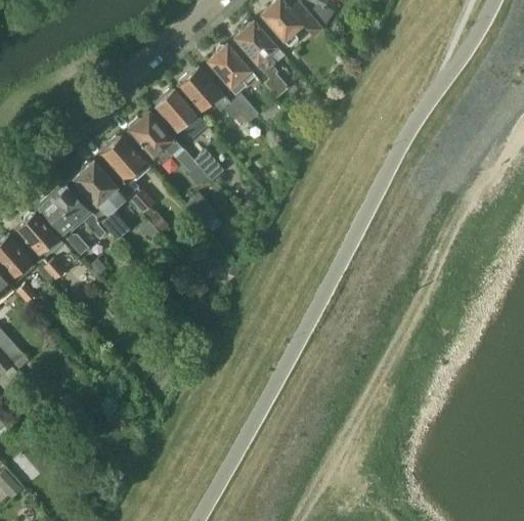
[(280,0),(276,0),(259,15),(282,42),(288,47),(297,39),(292,34),(302,25),(313,37),(321,30),(308,15),(297,2),(289,9),(280,0)]
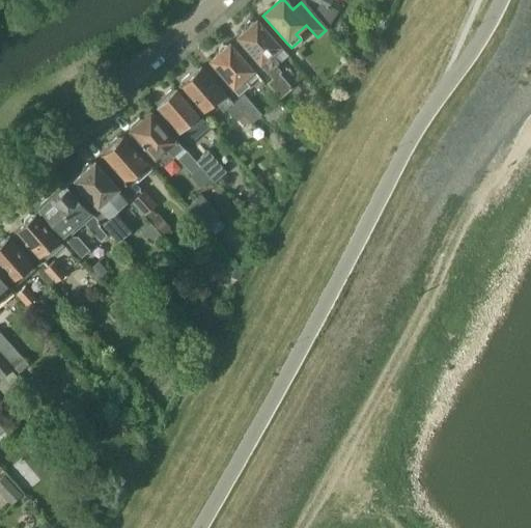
[(326,30),(337,14),(329,9),(334,1),(332,0),(307,0),(318,6),(312,16),(326,30)]
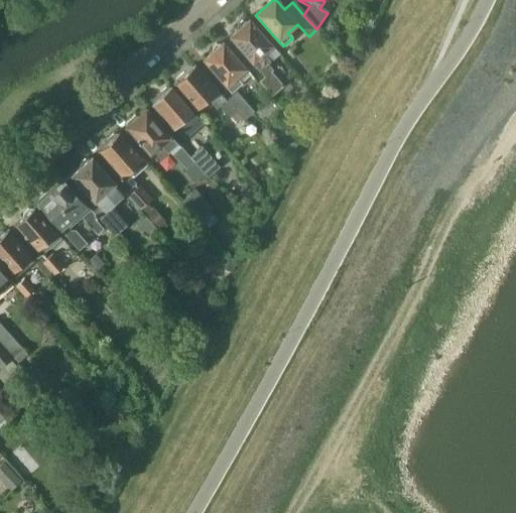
[(237,30),(229,37),(252,65),(252,66),(263,79),(258,84),(271,99),(283,89),(265,68),(270,65),(279,56),(271,47),(272,47),(249,20),(246,22),(242,22),(238,26),(237,30)]
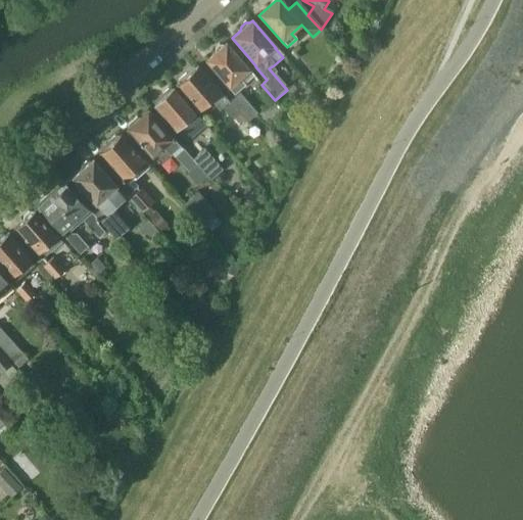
[(216,53),(205,61),(229,88),(234,95),(253,78),(248,72),(249,71),(226,44),(223,47),(219,47),(216,50),(216,53)]
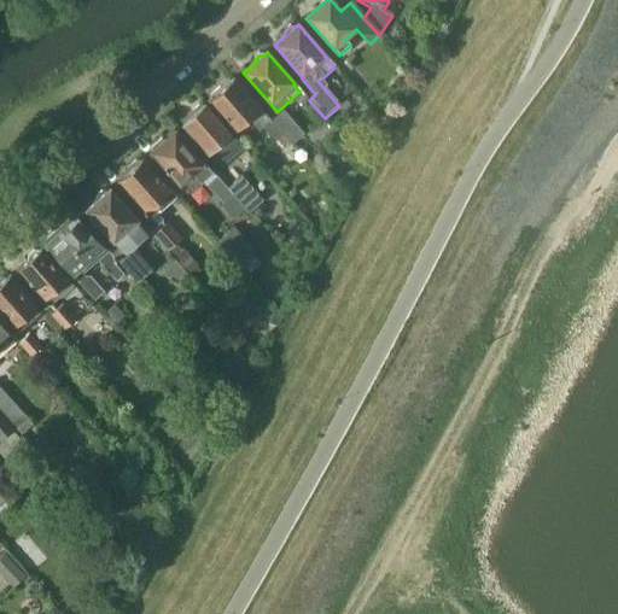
[(269,122),(260,111),(261,110),(251,99),(250,100),(233,81),(210,101),(237,132),(249,121),(258,132),(261,129),(269,122)]
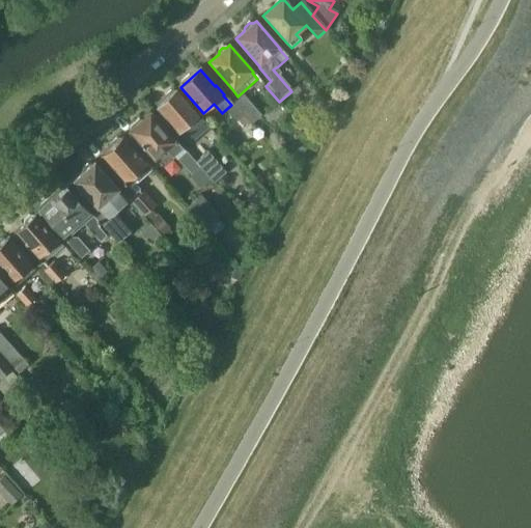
[(189,146),(208,129),(198,116),(198,115),(176,90),(156,108),(178,134),(189,146)]
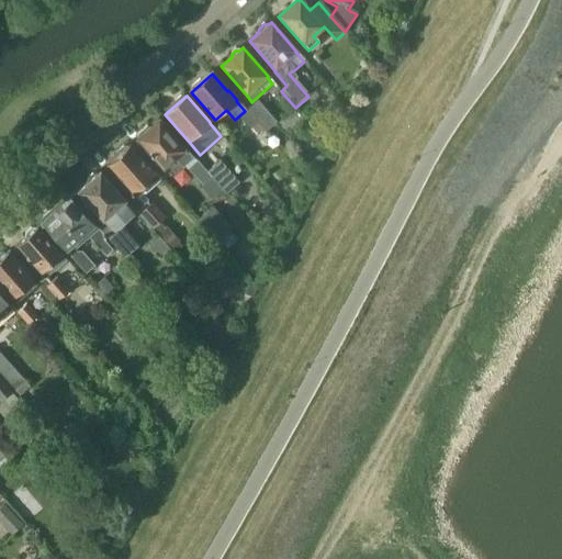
[(257,125),(262,131),(265,134),(276,124),(256,102),(247,110),(246,111),(257,125)]
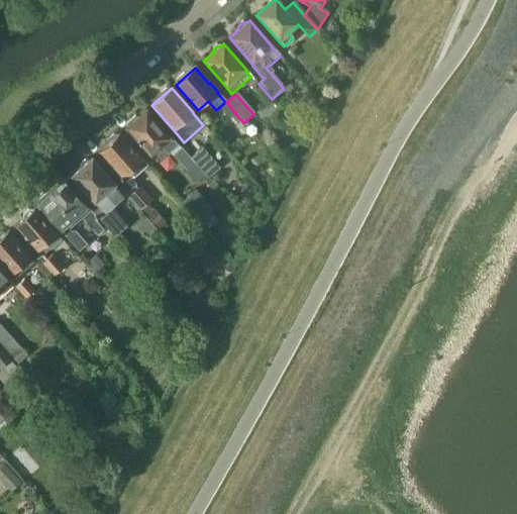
[(236,115),(226,102),(225,102),(218,108),(229,120),(230,119),(236,115)]
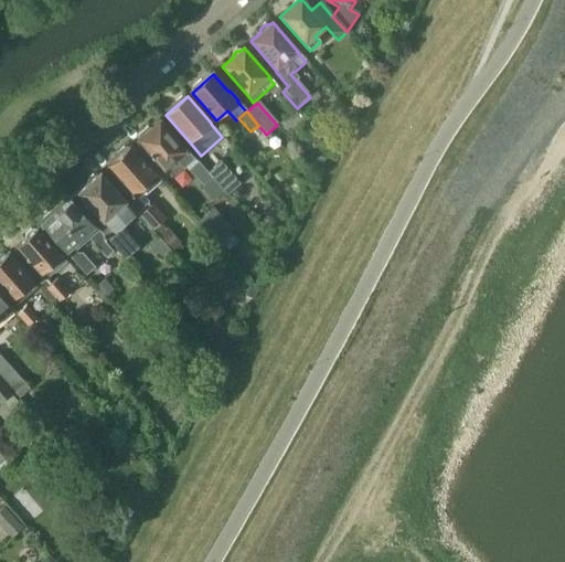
[(138,139),(138,140),(166,171),(171,178),(183,168),(193,159),(194,158),(188,151),(187,151),(160,120),(150,129),(148,129),(138,137),(138,139)]
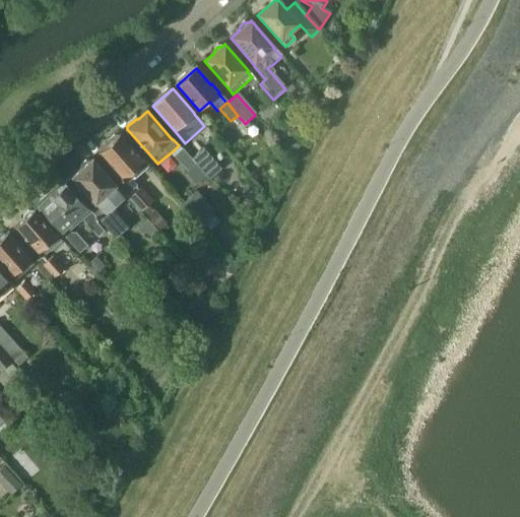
[(107,146),(100,152),(110,165),(108,166),(120,180),(124,185),(120,190),(125,197),(140,213),(147,207),(152,203),(140,189),(138,190),(135,188),(136,187),(133,182),(135,181),(133,179),(130,176),(128,173),(143,160),(131,146),(130,147),(119,136),(117,137),(114,137),(108,143),(107,146)]
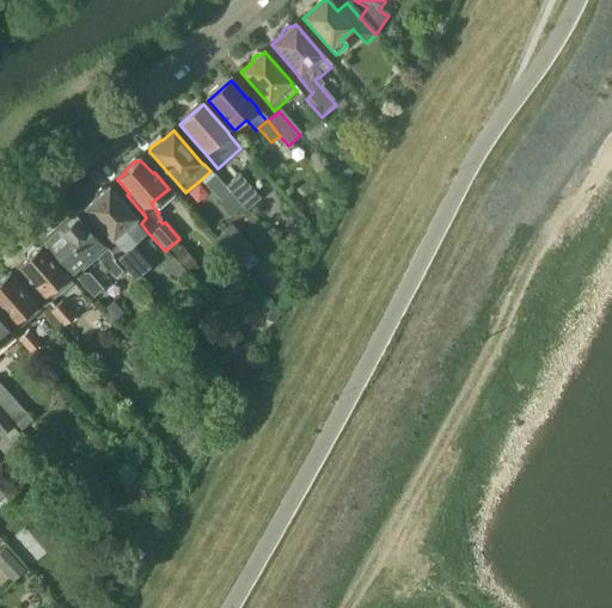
[(204,185),(220,204),(231,196),(225,189),(214,177),(204,185)]
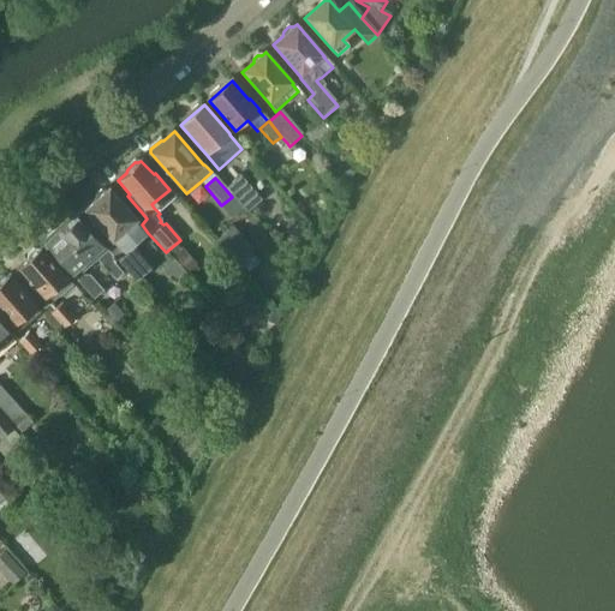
[(261,202),(240,178),(226,190),(232,197),(246,215),(261,202)]
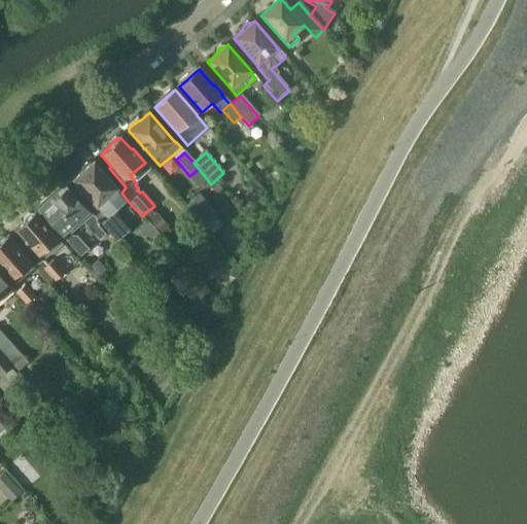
[(127,200),(120,193),(117,188),(93,162),(91,164),(88,164),(82,169),(81,172),(72,180),(96,207),(100,213),(95,217),(116,243),(120,239),(129,232),(116,217),(117,216),(113,211),(127,200)]
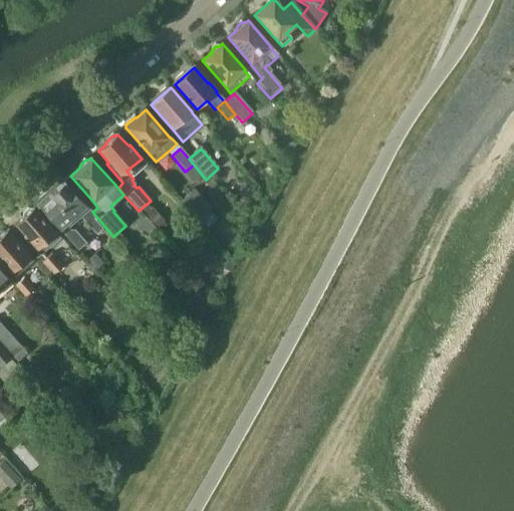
[(96,218),(64,181),(38,205),(62,232),(78,251),(85,244),(74,232),(68,231),(66,229),(80,217),(96,235),(102,230),(94,221),(96,218)]
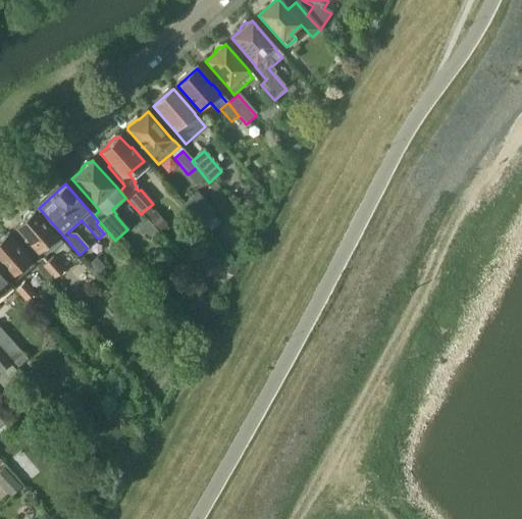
[(181,207),(199,227),(214,214),(197,194),(181,207)]
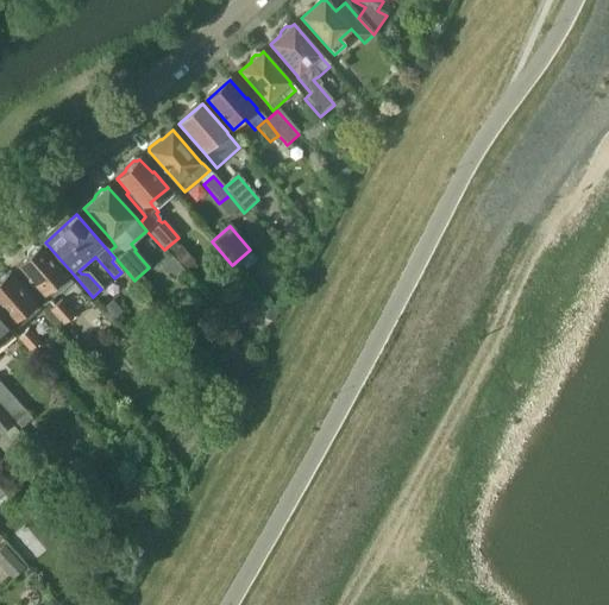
[(27,257),(17,266),(43,296),(49,303),(71,283),(67,277),(41,246),(38,249),(33,249),(27,253),(27,257)]
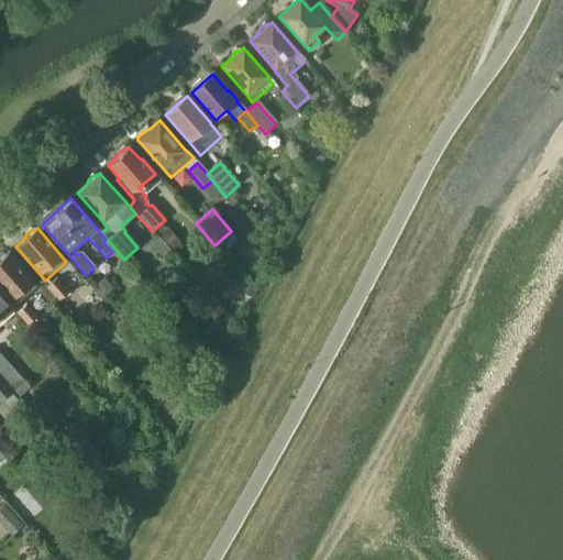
[(0,287),(11,299),(17,305),(36,287),(31,282),(32,282),(8,253),(4,255),(1,255),(0,256),(0,287)]
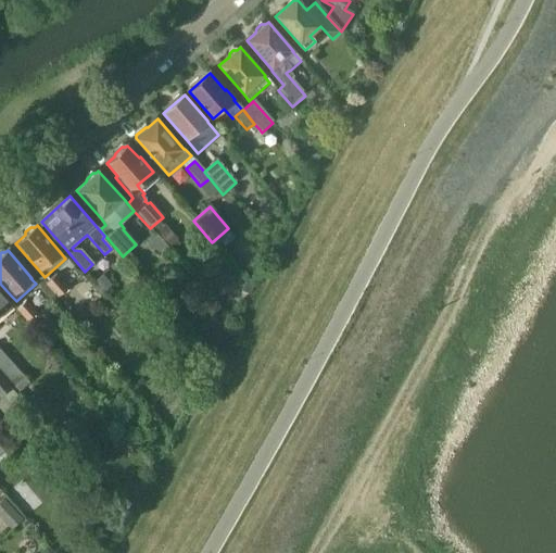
[(57,275),(46,284),(57,298),(67,289),(57,275)]
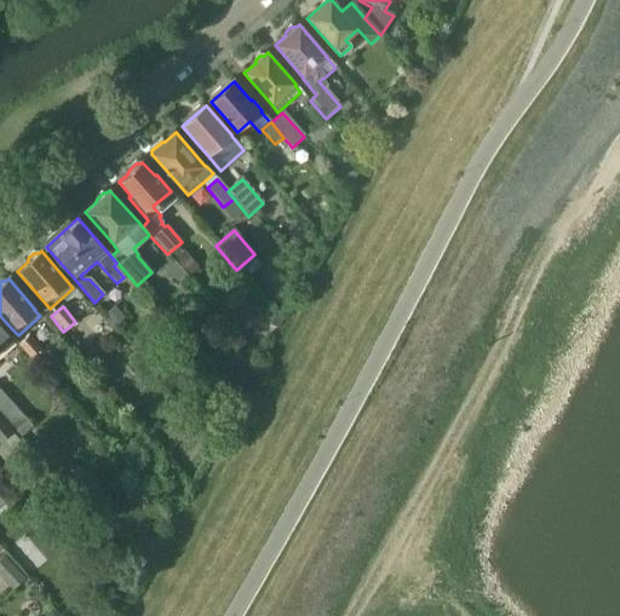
[(0,324),(0,352),(13,341),(6,334),(7,333),(0,324)]
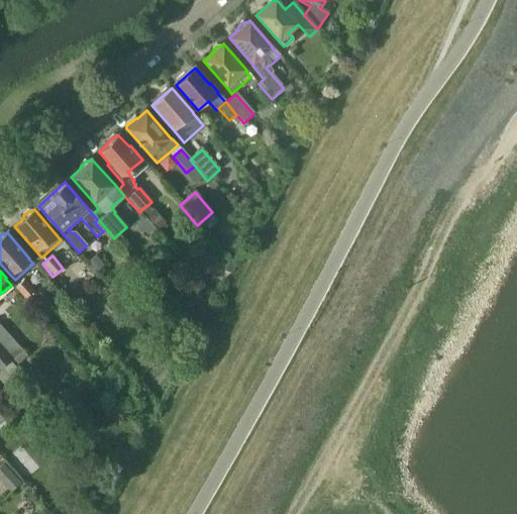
[(24,282),(15,288),(25,300),(33,293),(24,282)]
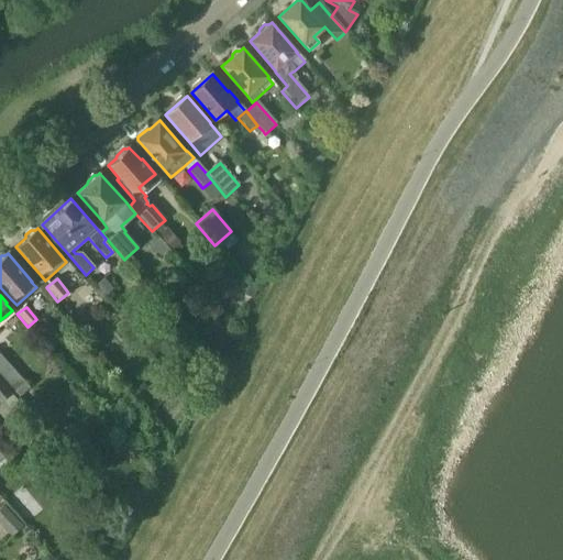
[(0,375),(21,399),(32,391),(0,354),(0,375)]
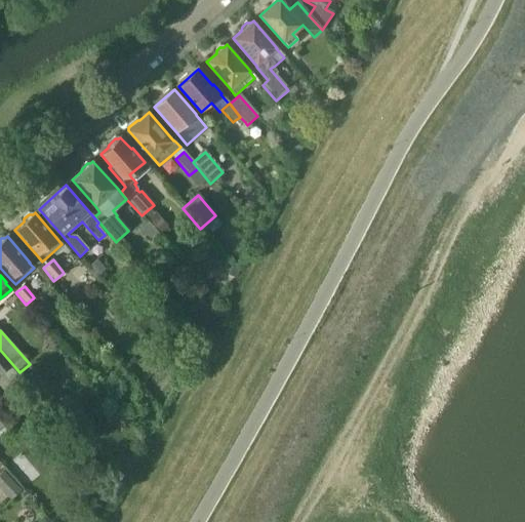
[(0,376),(10,367),(0,355),(0,376)]
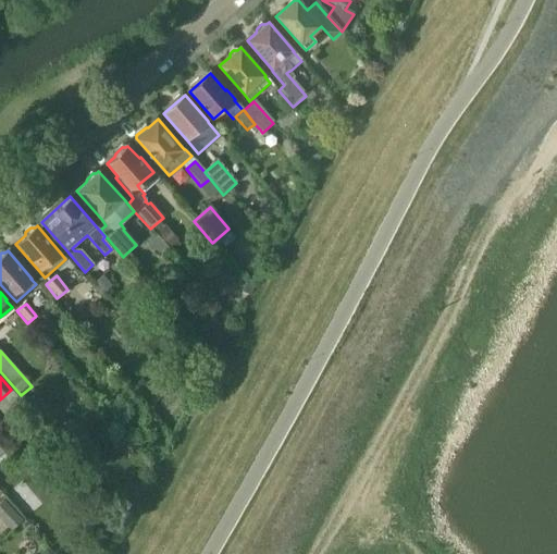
[(35,399),(28,405),(53,432),(60,426),(35,399)]
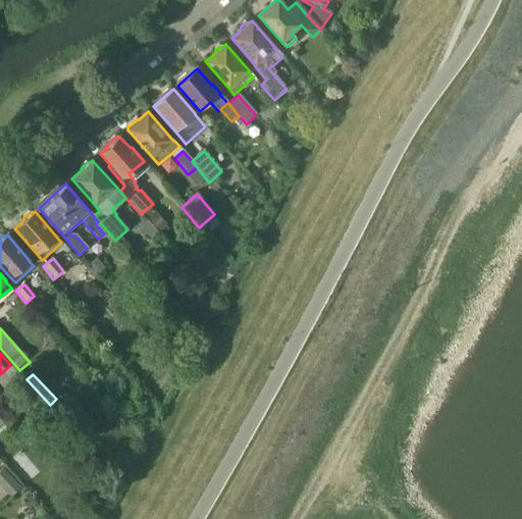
[(39,398),(31,406),(39,414),(47,407),(39,398)]
